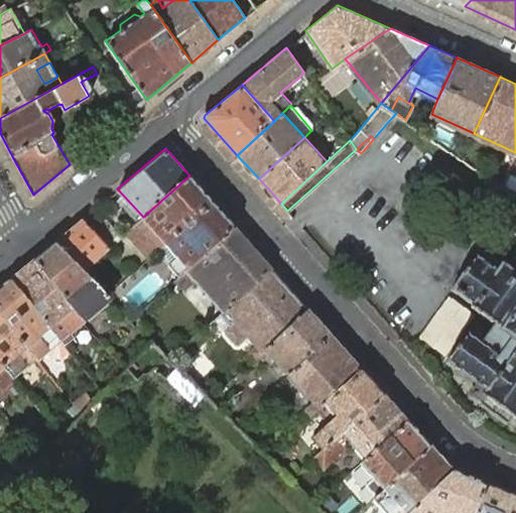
[(212,201),(189,175),(143,217),(129,229),(151,255),(165,242),(212,201)]
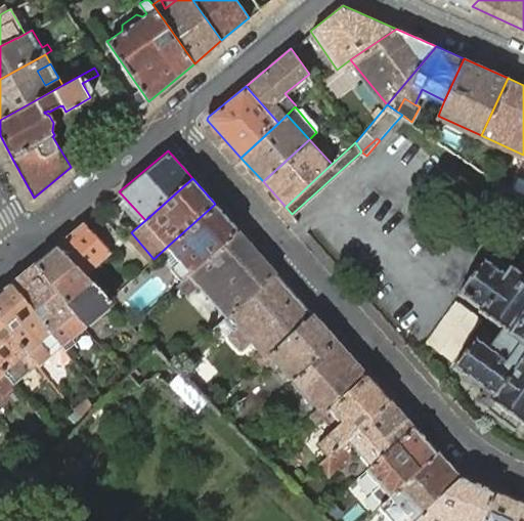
[(237,229),(215,204),(168,246),(179,260),(171,267),(182,279),(237,229)]
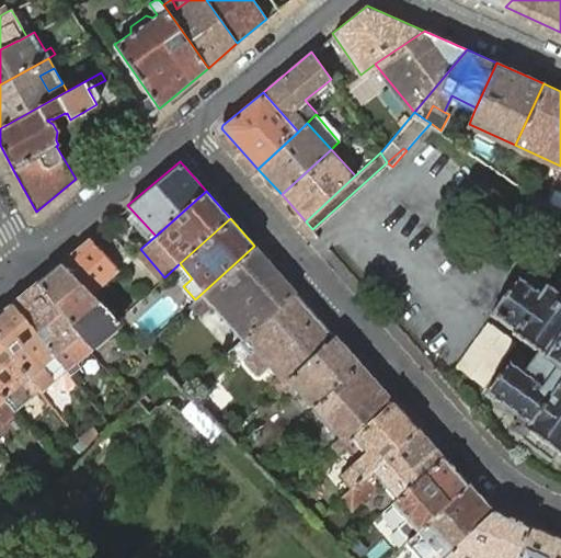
[(103,225),(90,236),(118,269),(133,257),(103,225)]
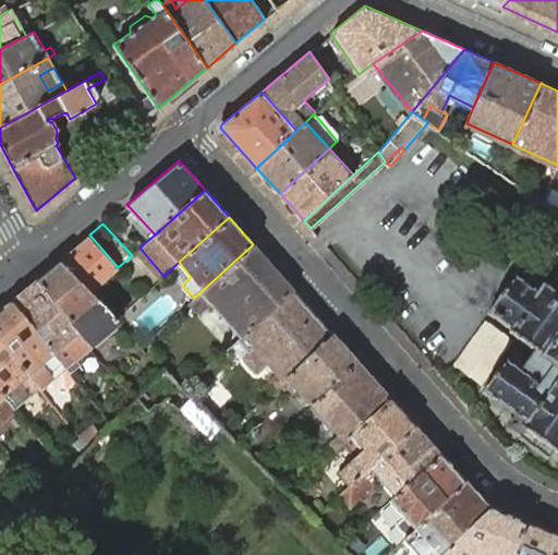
[(557,226),(547,243),(557,252),(557,251),(557,226)]
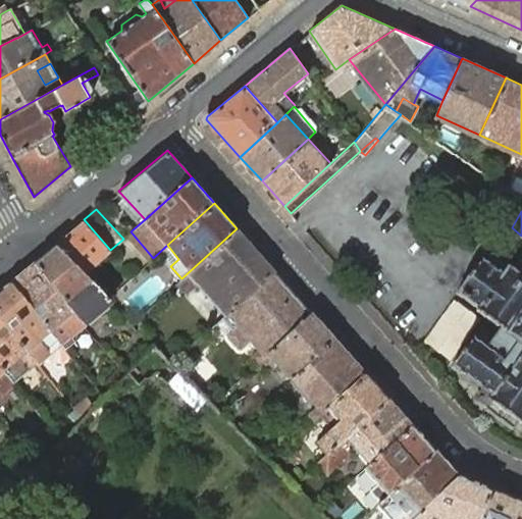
[(110,250),(84,219),(55,244),(85,273),(110,250)]
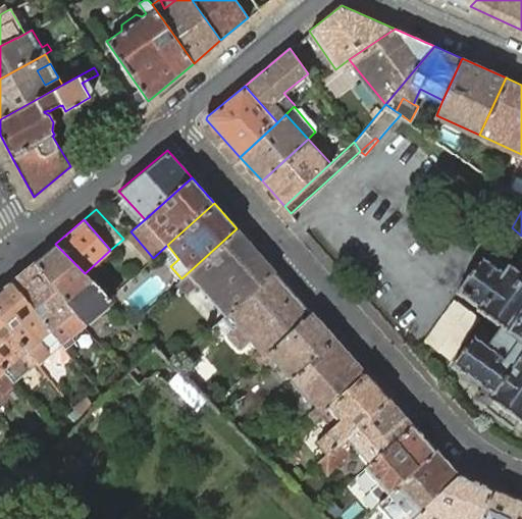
[(184,287),(216,322),(227,312),(274,269),(237,228),(181,278),(173,287),(178,292),(184,287)]
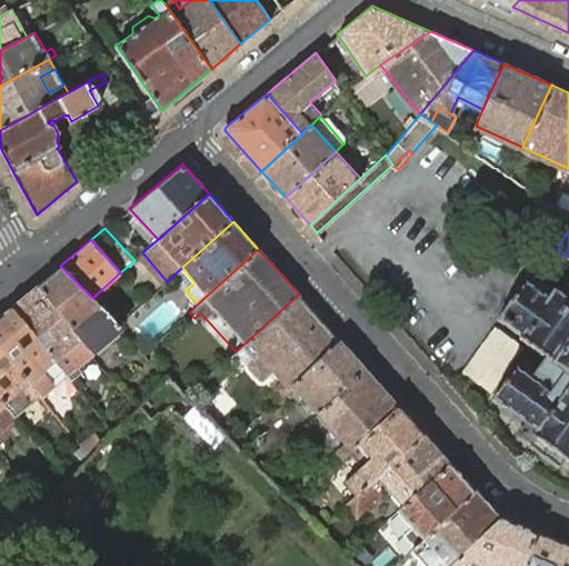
[(92,298),(60,266),(36,286),(90,349),(119,325),(92,298)]
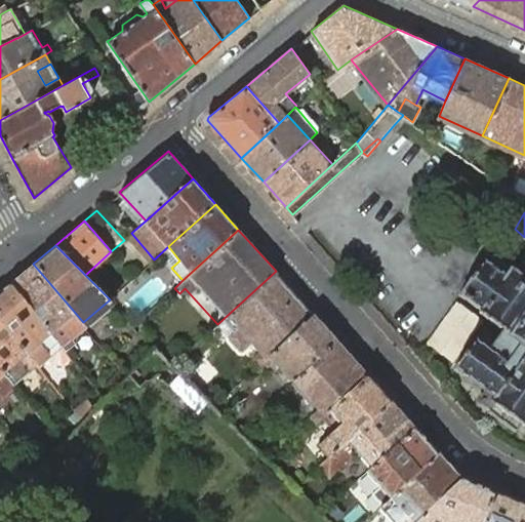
[(458,359),(454,365),(466,373),(465,375),(485,390),(486,389),(494,394),(491,399),(494,402),(489,409),(517,430),(522,422),(524,424),(524,273),(512,264),(506,273),(488,259),(483,256),(458,291),(480,307),(479,310),(502,326),(494,338),(485,333),(482,333),(479,338),(476,336),(471,342),(470,342),(456,359),(458,359)]
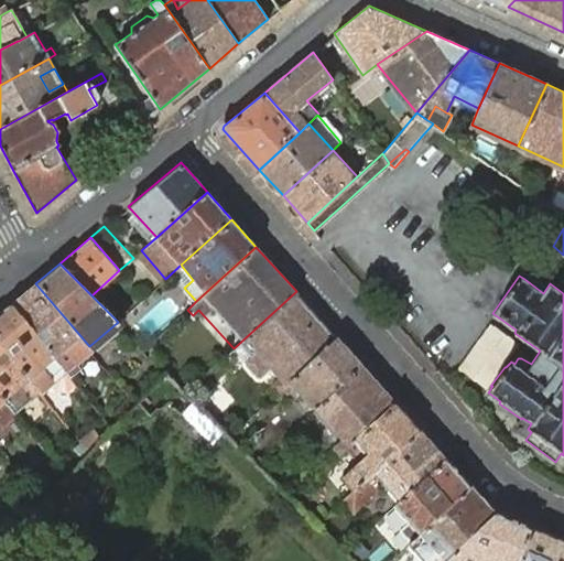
[(65,369),(69,375),(79,366),(76,362),(91,349),(89,346),(35,283),(11,304),(65,369)]
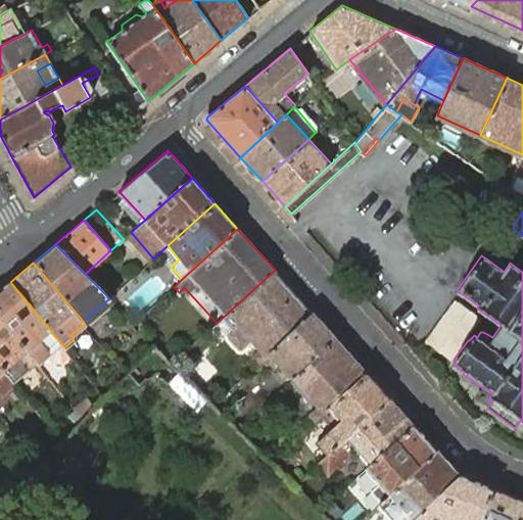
[(314,313),(275,270),(228,313),(237,325),(229,332),(229,336),(239,347),(243,347),(251,339),(259,349),(251,357),(257,364),(314,313)]
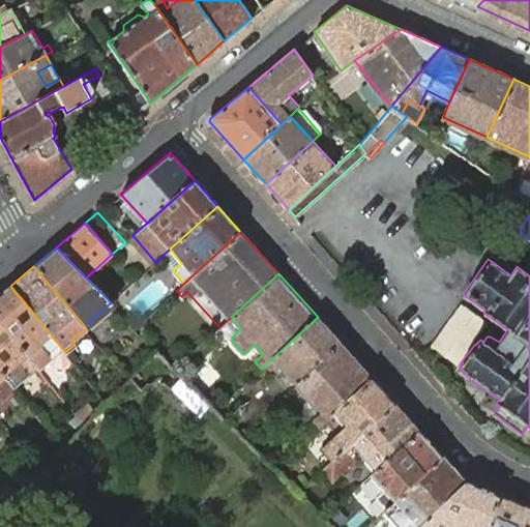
[(61,347),(10,286),(0,294),(0,322),(37,368),(39,364),(50,376),(70,359),(60,348),(61,347)]
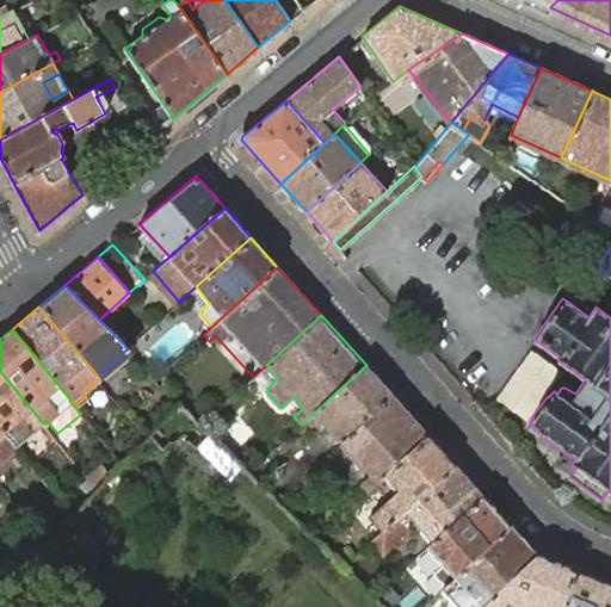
[(561,369),(532,348),(499,398),(529,419),(561,369)]
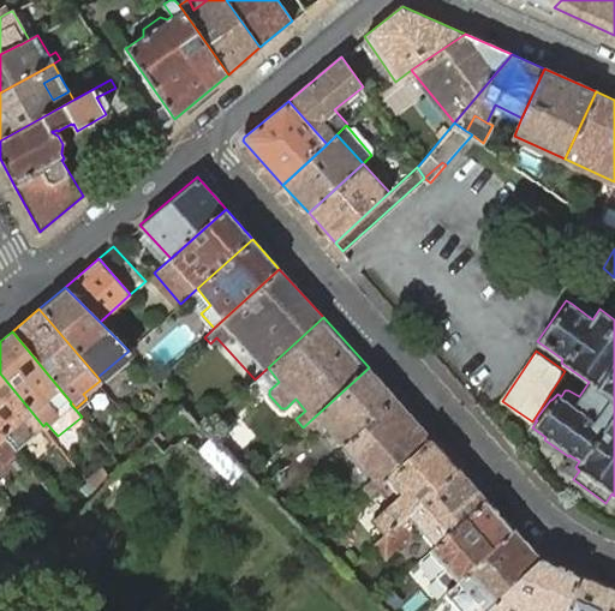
[(303,427),(302,427),(306,435),(322,421),(344,447),(396,399),(369,367),(303,427)]
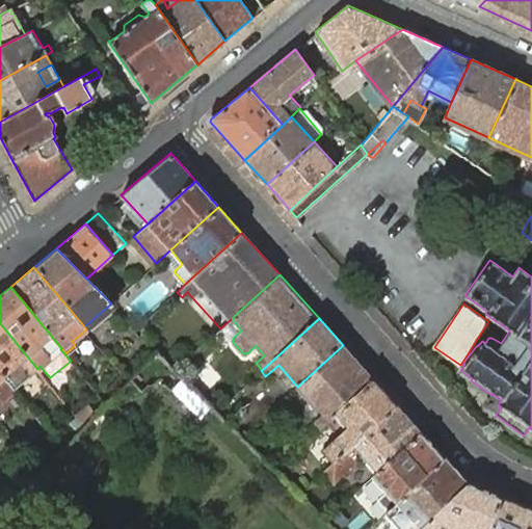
[(32,373),(37,369),(0,323),(0,371),(4,376),(23,361),(32,373)]
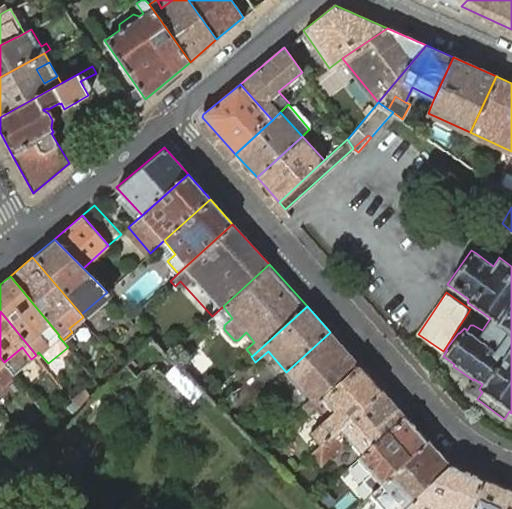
[(330,332),(286,372),(311,398),(303,406),(309,412),(317,404),(359,365),(330,332)]
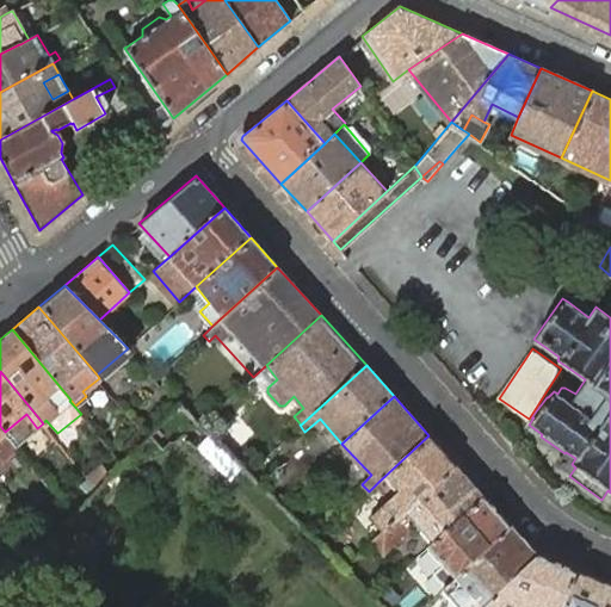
[(5,432),(16,446),(37,428),(26,414),(5,432)]
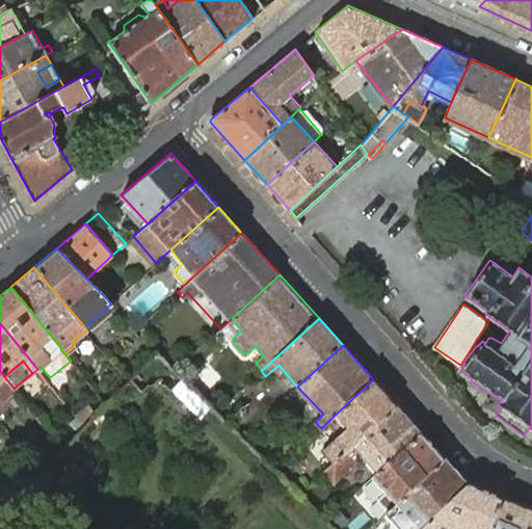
[(0,391),(4,397),(14,389),(4,376),(0,371),(0,391)]
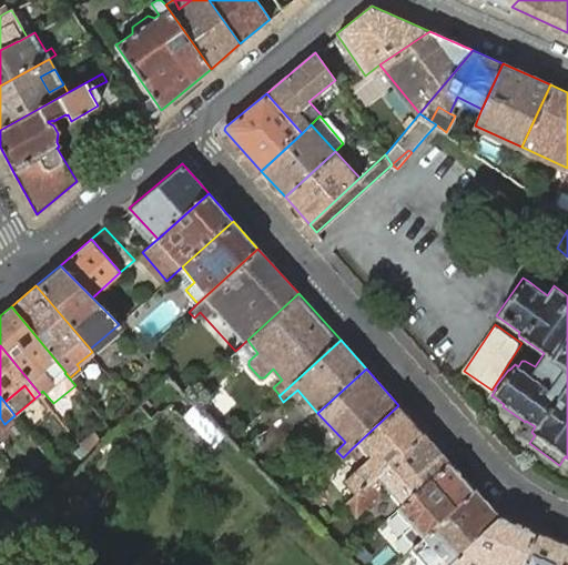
[(195,402),(183,414),(213,445),(225,432),(195,402)]
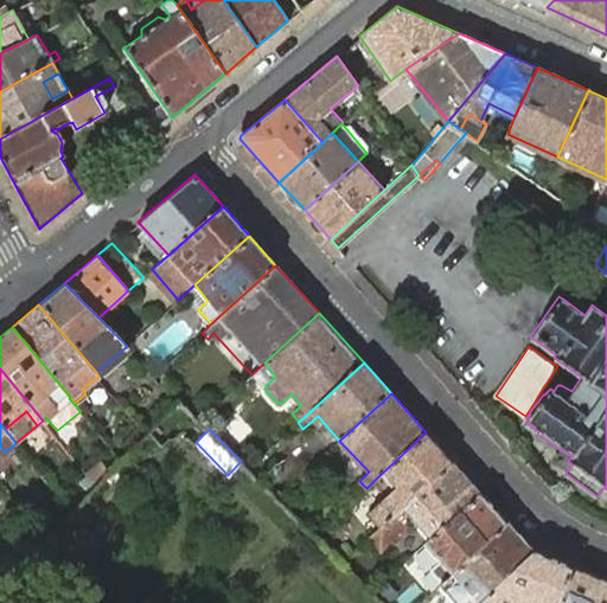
[(453,462),(426,432),(376,479),(390,494),(371,511),(384,524),(453,462)]
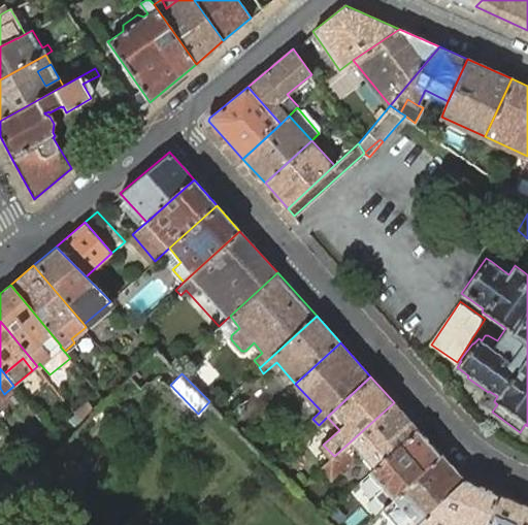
[(418,429),(394,402),(334,456),(324,465),(334,477),(356,457),(359,452),(374,469),(418,429)]
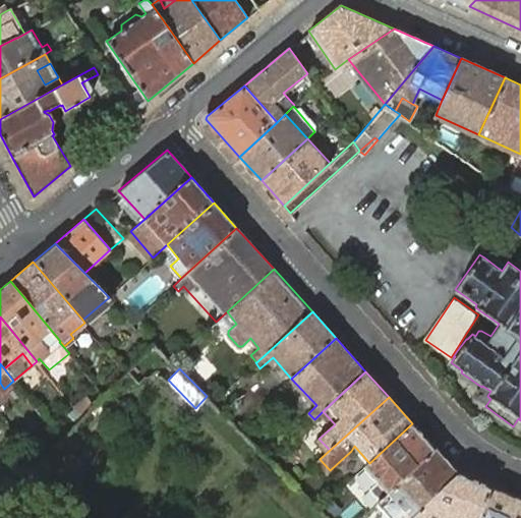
[(74,406),(83,416),(93,406),(85,398),(74,406)]
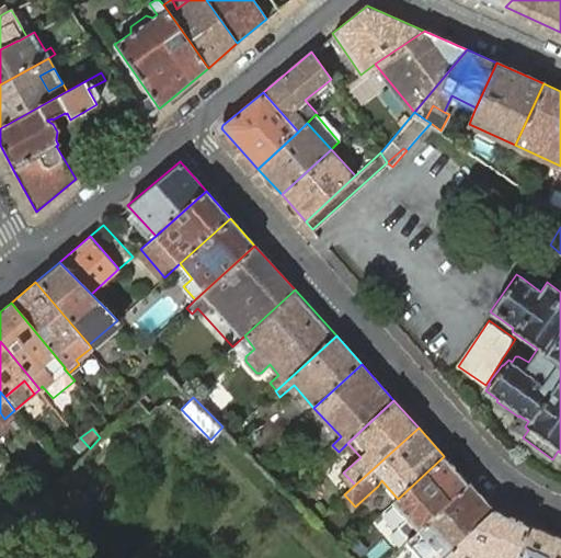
[(469,482),(444,456),(398,499),(392,503),(405,519),(398,526),(409,538),(469,482)]
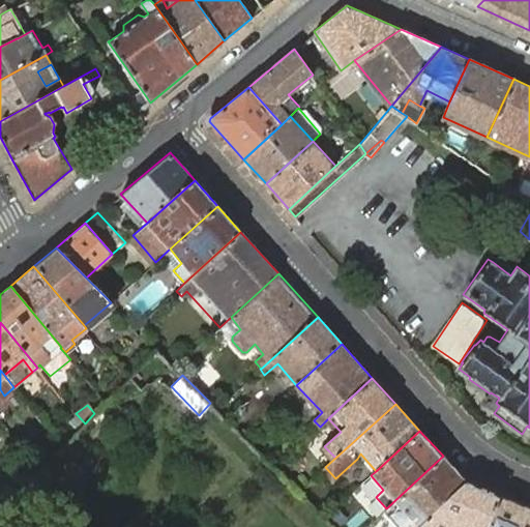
[(386,508),(382,511),(395,526),(415,526),(466,481),(443,456),(386,508)]
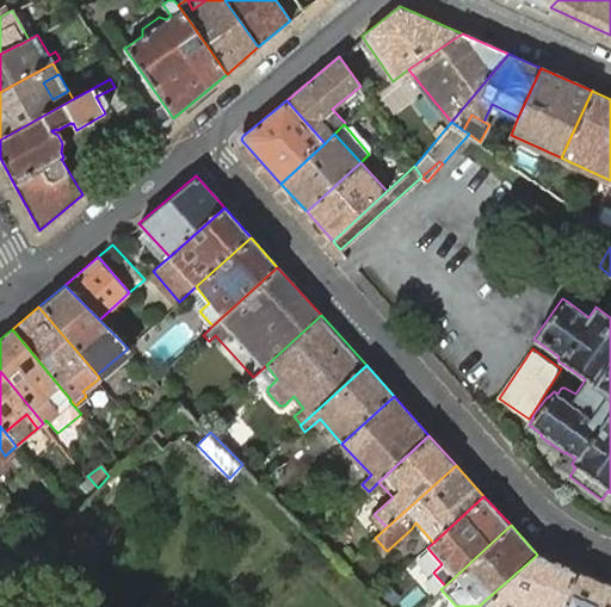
[(560,606),(575,571),(537,555),(479,606),(560,606)]
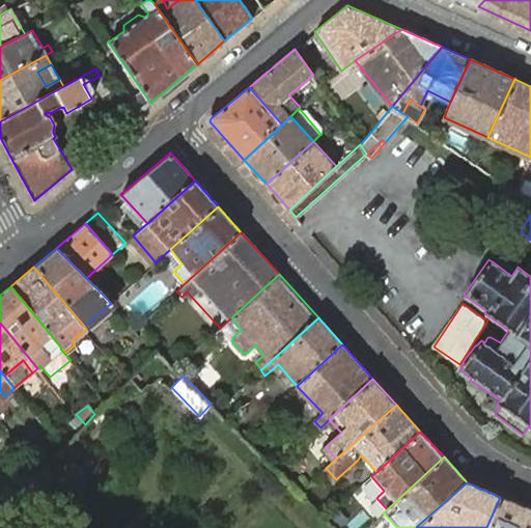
[(530,527),(530,509),(500,497),(486,527),(530,527)]
